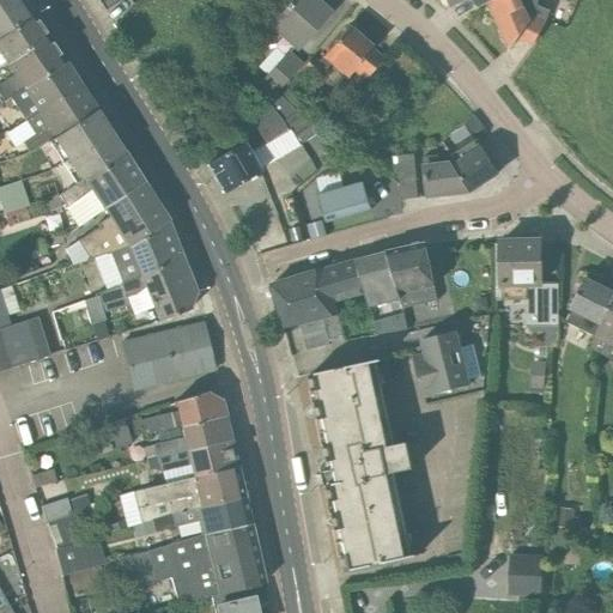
[(0,0),(0,40),(34,18),(20,0),(0,0)]
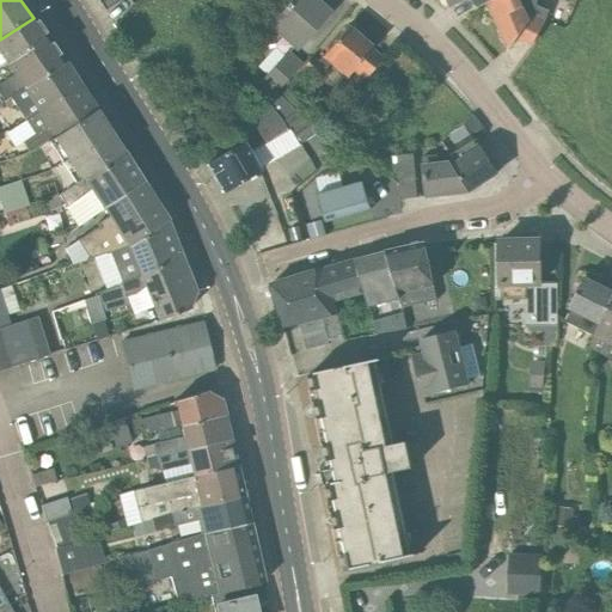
[(97,0),(104,11),(121,0),(97,0)]
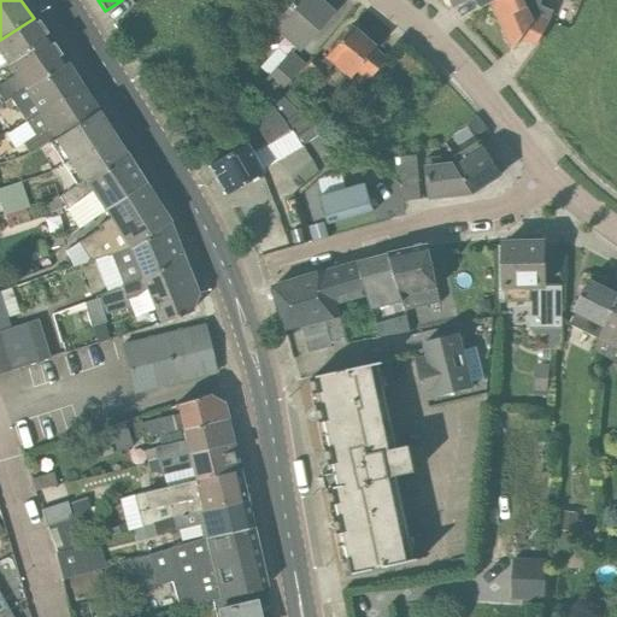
[(292,0),(269,27),(295,52),(313,31),(330,13),(315,0),(292,0)]
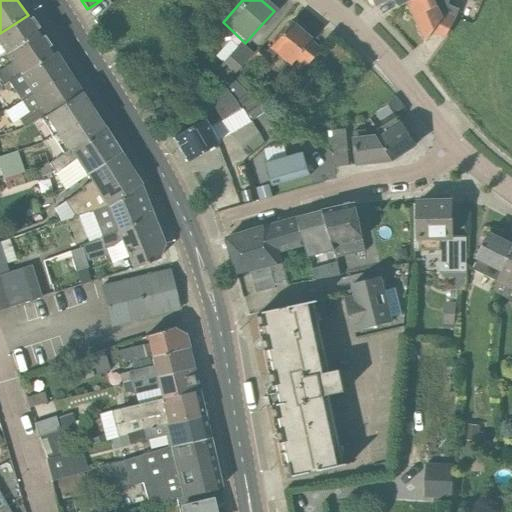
[(434,31),(446,37),(456,19),(459,9),(448,4),(450,0),(414,0),(408,3),(425,40),(428,40),(434,31)]
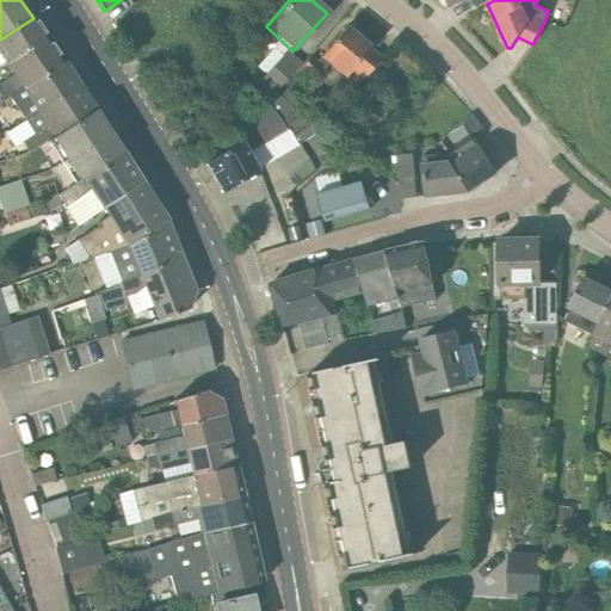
[(34,18),(0,39),(0,67),(5,65),(6,66),(47,37),(34,18)]
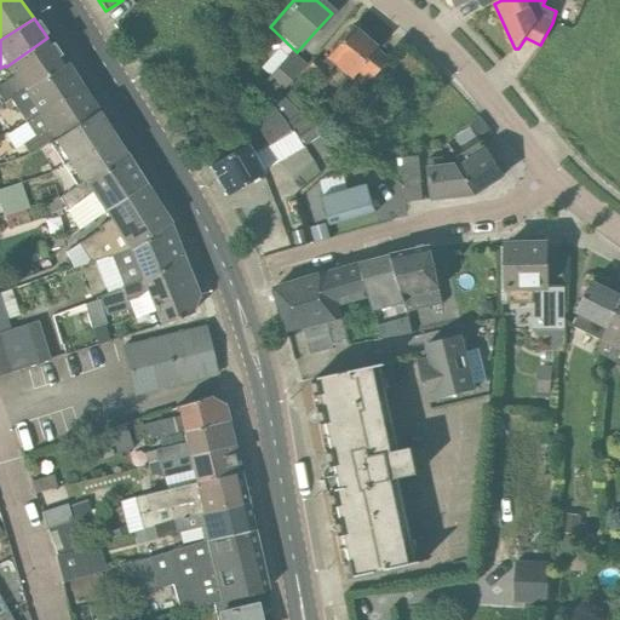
[(355,73),(368,82),(386,61),(374,50),(375,49),(351,28),(322,63),(315,57),(305,70),(315,80),(323,70),(327,73),(333,65),(350,80),(355,73)]
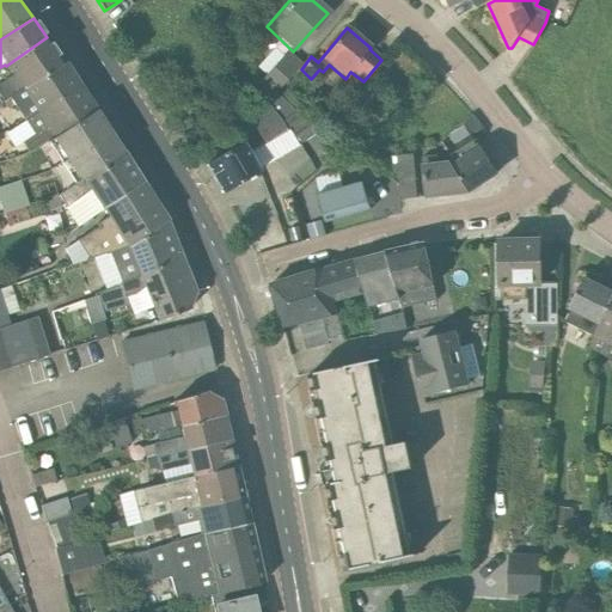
[(255,54),(269,38),(262,31),(249,47),(255,54)]
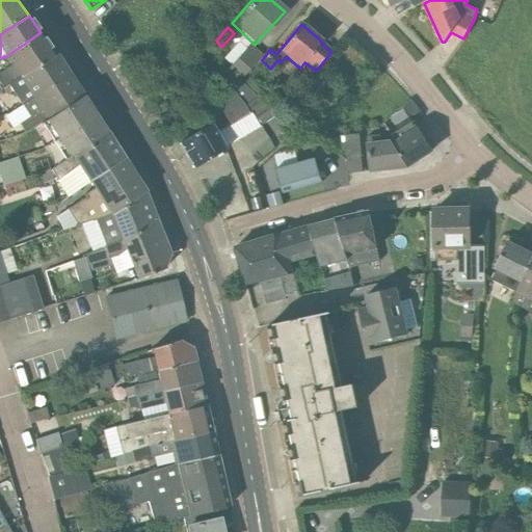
[(8,85),(56,55),(41,32),(5,57),(10,65),(0,72),(0,83),(3,88),(8,84),(8,85)]
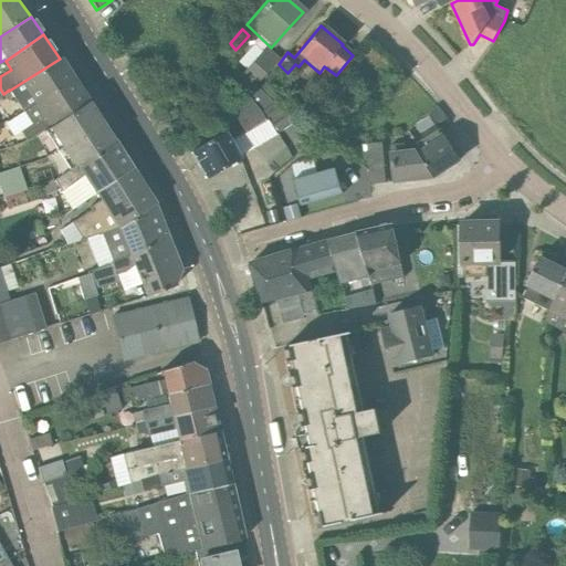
[(265,46),(237,79),(252,91),(255,86),(280,59),(265,46)]
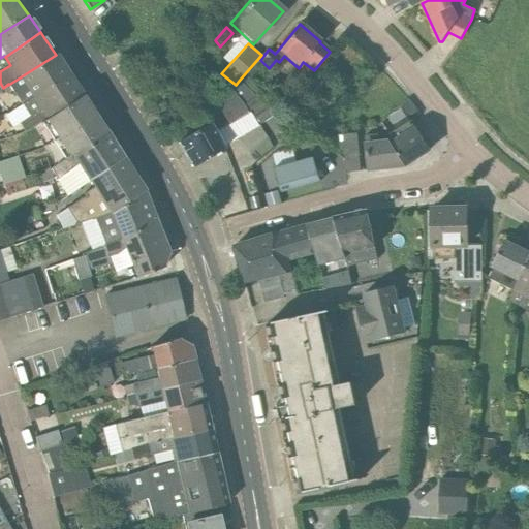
[(8,85),(22,105),(68,74),(56,55),(8,85)]
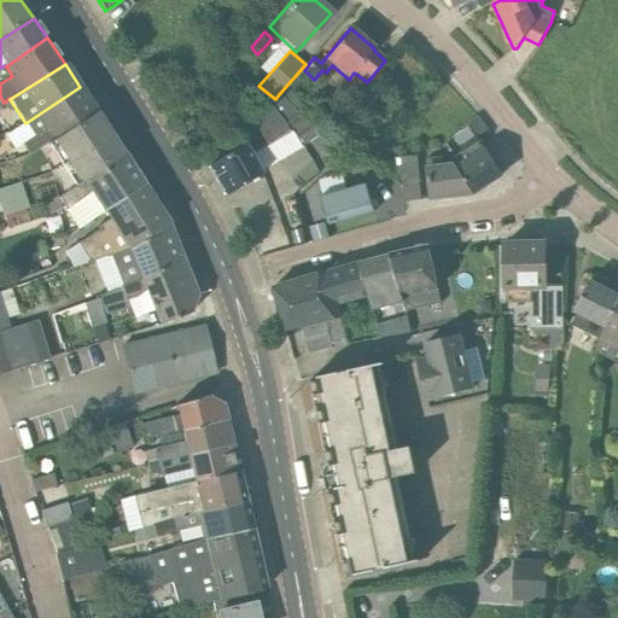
[(23,144),(29,155),(47,144),(47,143),(97,111),(80,87),(25,123),(5,136),(15,149),(23,144)]
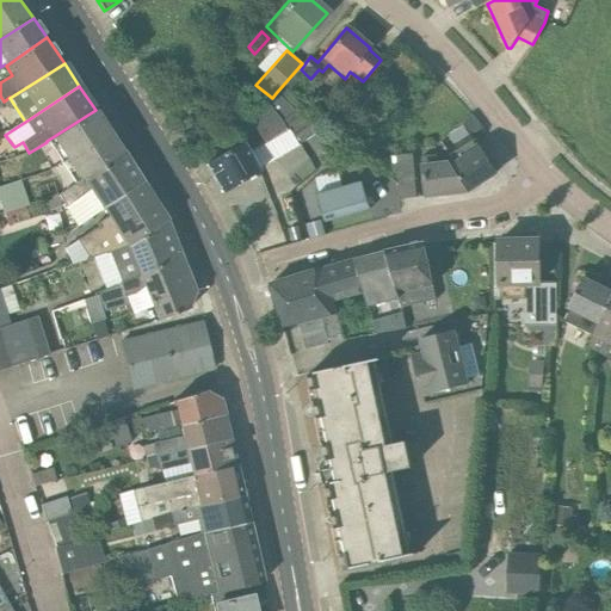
[(259,172),(248,153),(288,129),(297,144),(318,131),(287,104),(277,96),(276,93),(272,98),(236,136),(241,144),(205,165),(222,193),(259,172)]
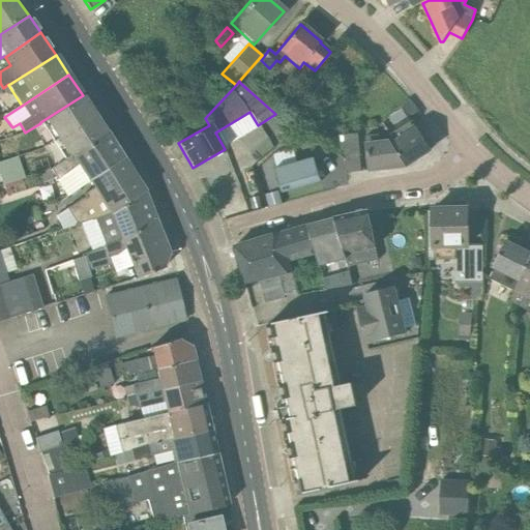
[(40,122),(40,123),(64,159),(107,133),(83,95),(40,122)]
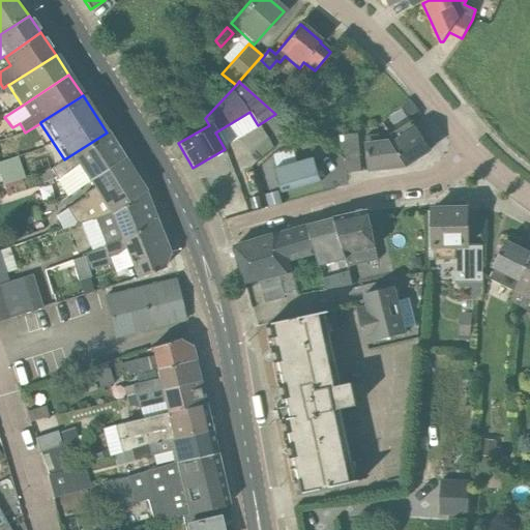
[(418,111),(409,99),(401,106),(410,117),(418,111)]
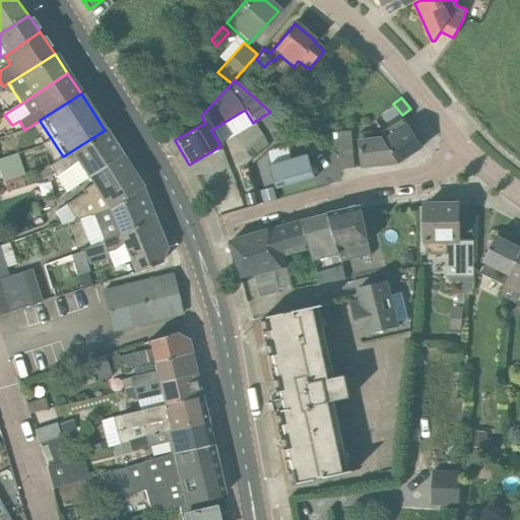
[(385,141),(398,164),(423,148),(403,119),(383,132),(387,138),(384,140),(385,141)]
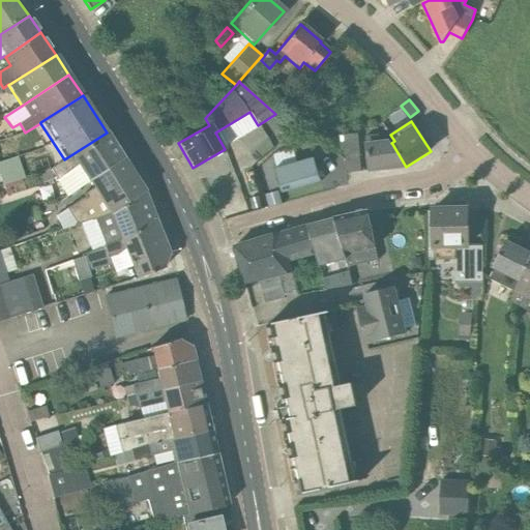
[(293,127),(283,134),(289,144),(299,137),(293,127)]
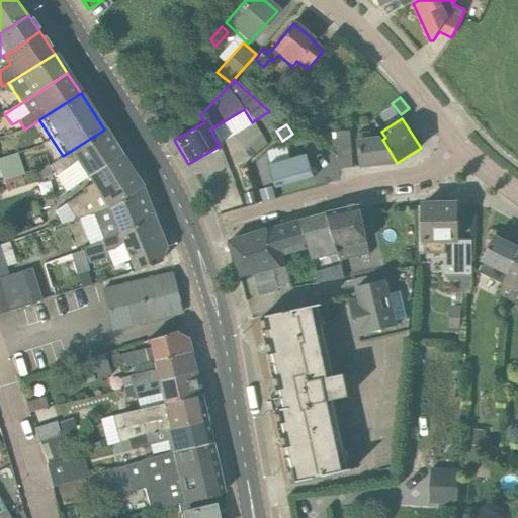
[(87,178),(120,156),(104,130),(63,156),(49,165),(53,171),(65,193),(86,177),(87,178)]
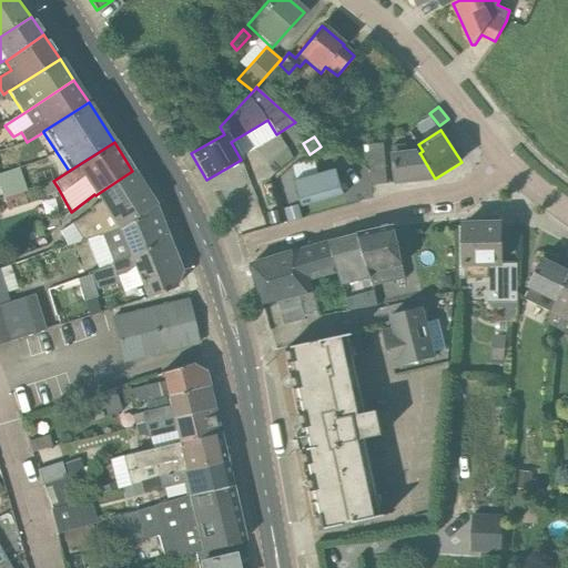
[(372,186),(387,184),(384,143),(368,145),(372,186)]
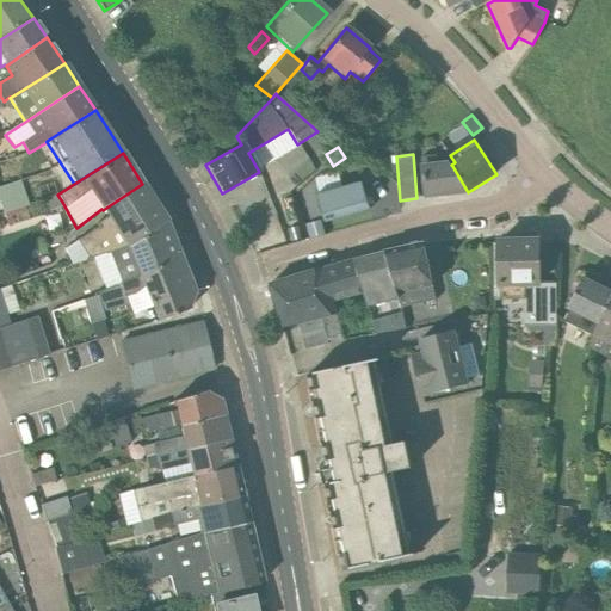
[(427,197),(468,192),(452,166),(451,165),(450,161),(438,162),(437,155),(423,156),(427,197)]
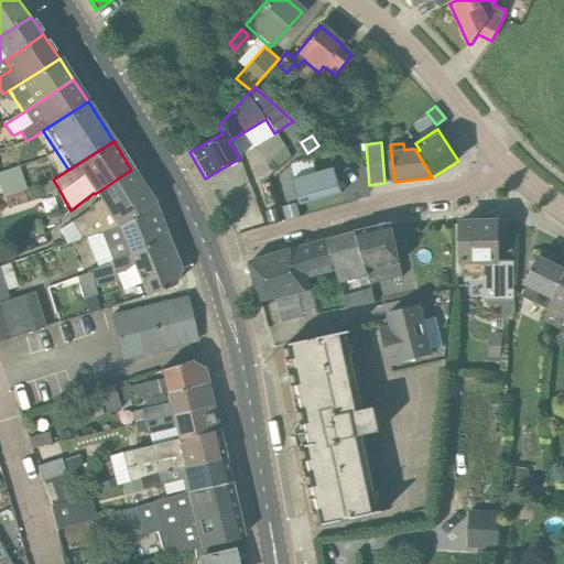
[(268,177),(277,170),(270,162),(260,170),(268,177)]
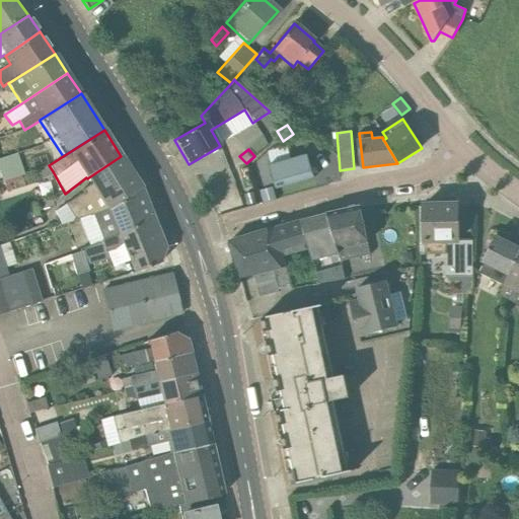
[(0,158),(0,173),(2,181),(24,174),(24,173),(17,153),(0,158)]
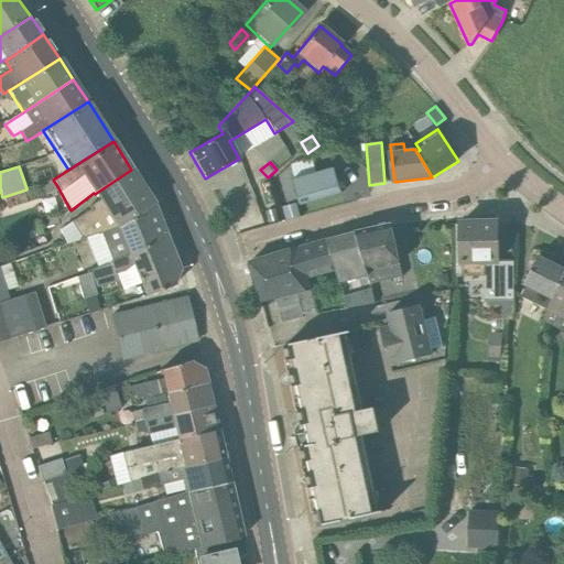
[(118,227),(154,204),(131,170),(95,194),(98,199),(89,206),(90,208),(58,229),(66,243),(100,232),(100,234),(118,227)]
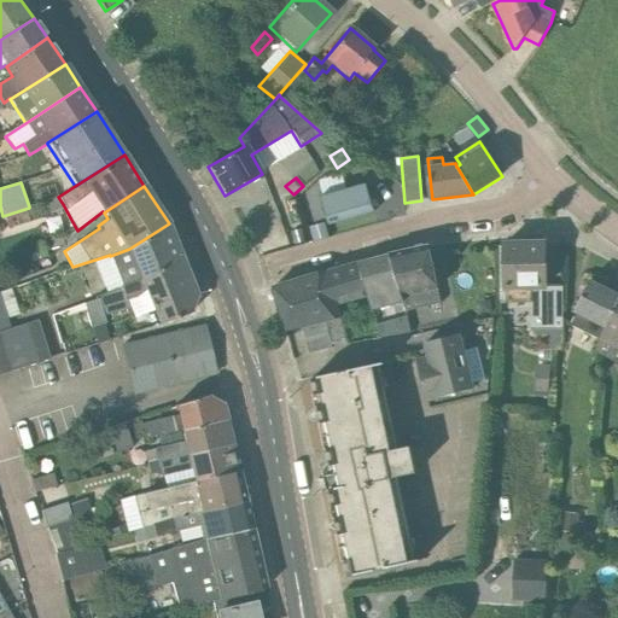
[(375,214),(368,187),(321,199),(328,226),(375,214)]
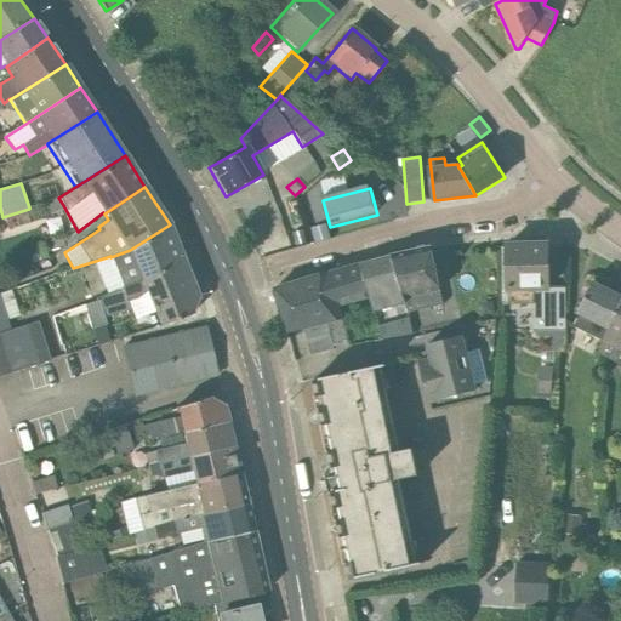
[(52,200),(45,203),(29,208),(29,209),(3,217),(6,231),(29,223),(40,220),(51,220),(52,218),(62,216),(61,210),(62,210),(62,209),(61,206),(63,205),(58,198),(52,200)]
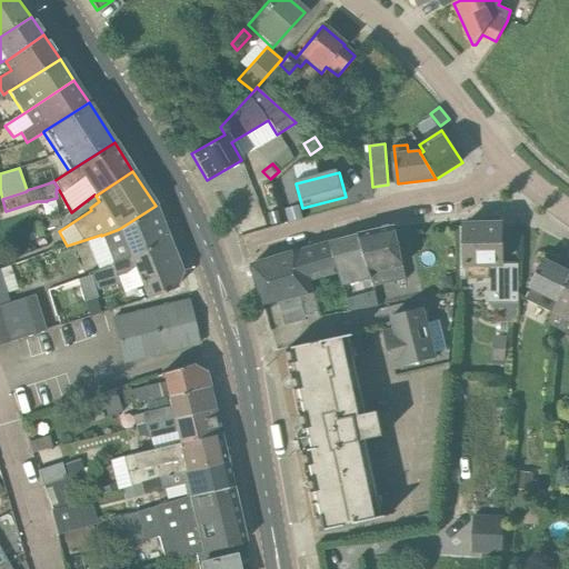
[(110,263),(111,265),(130,259),(167,235),(156,206),(119,229),(101,236),(112,262),(110,263)]
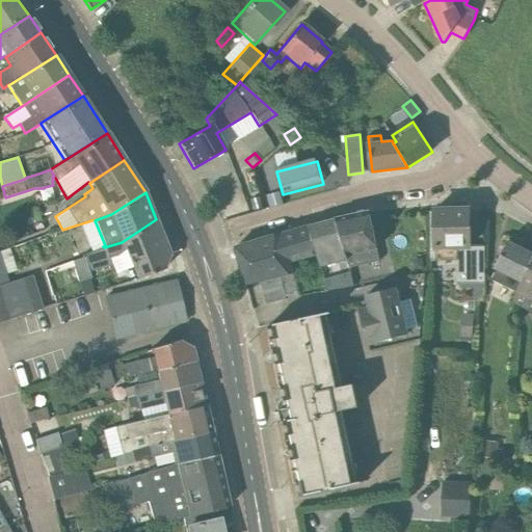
[(280,192),(267,195),(270,208),(283,205),(280,192)]
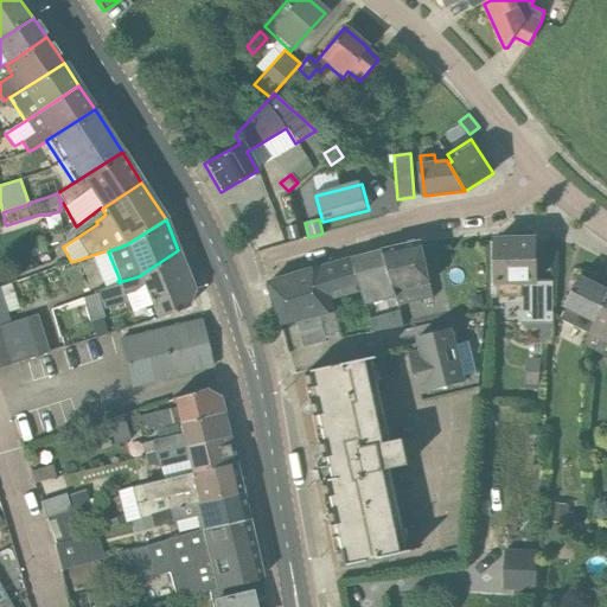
[(287,228),(291,241),(300,238),(298,225),(287,228)]
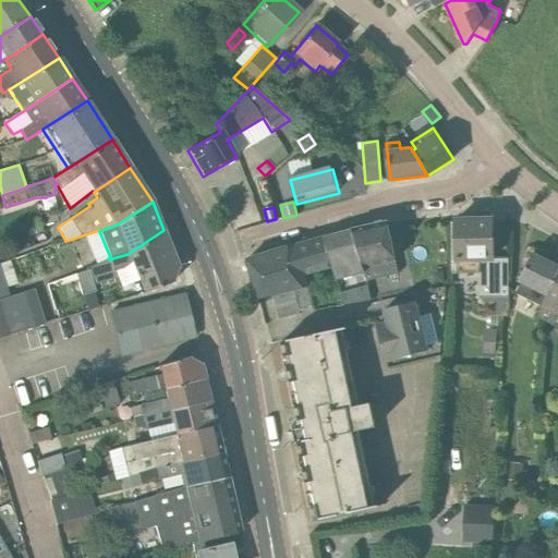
[(480,296),(508,298),(509,258),(493,258),(492,220),(457,220),(458,274),(480,274),(480,296)]
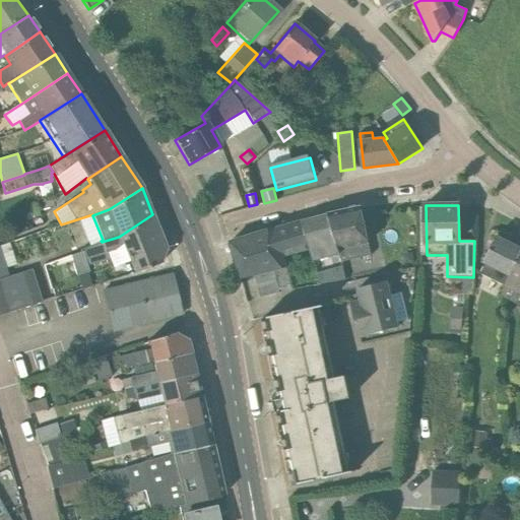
[(340,254),(342,262),(371,256),(361,207),(328,214),(340,254)]
